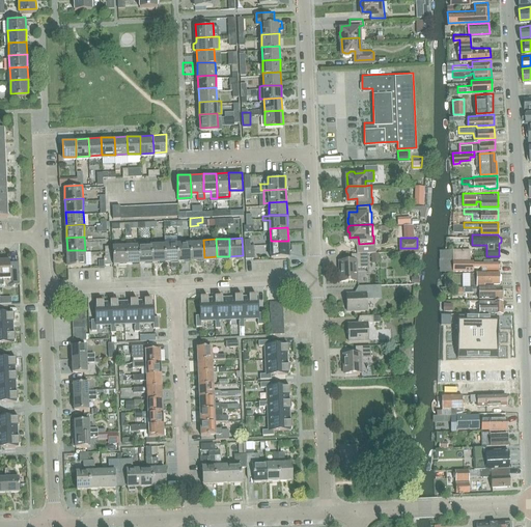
[(191,240),(177,241),(178,258),(191,258),(191,240)]
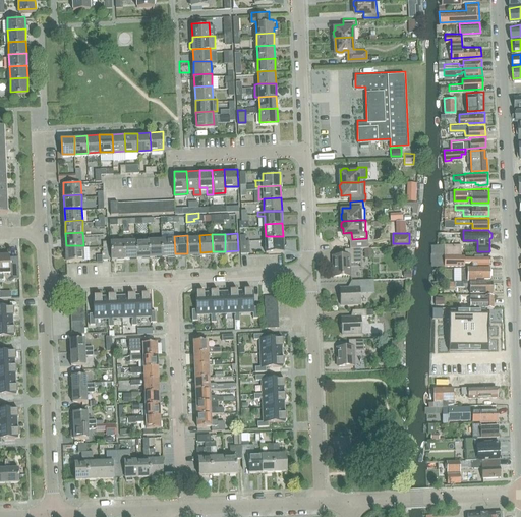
[(199,235),(187,235),(187,253),(200,252),(199,235)]
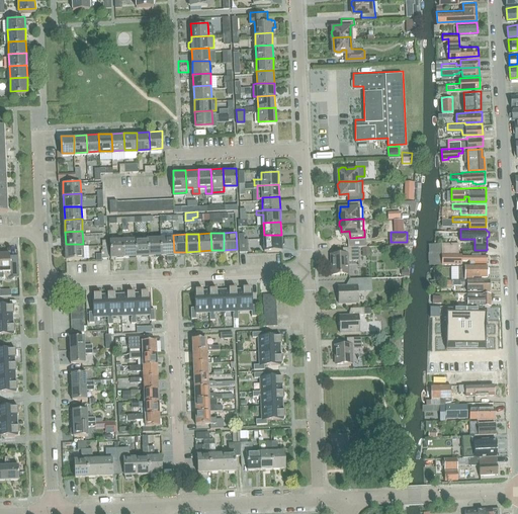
[(173,235),(161,236),(162,253),(174,252),(173,235)]
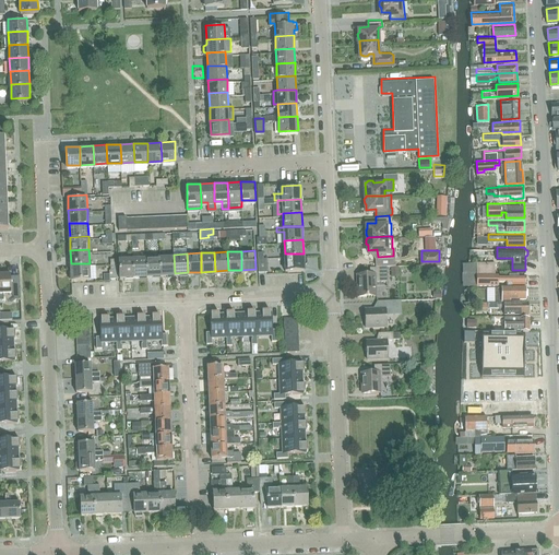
[(304,254),(285,254),(285,268),(304,267),(304,266),(306,266),(307,263),(307,259),(305,257),(304,257),(304,254)]
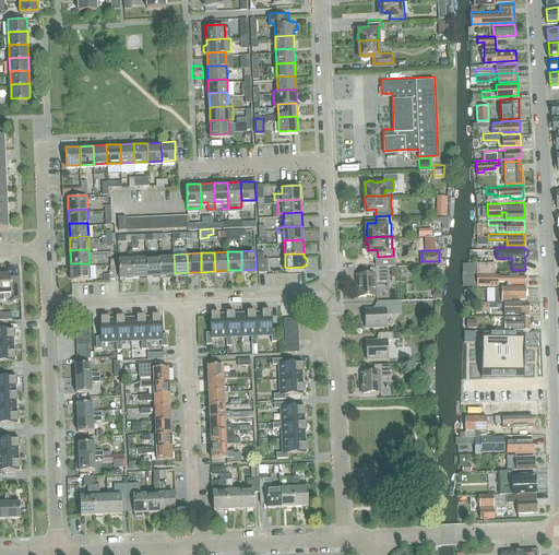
[(159,255),(146,256),(147,274),(161,273),(159,255)]
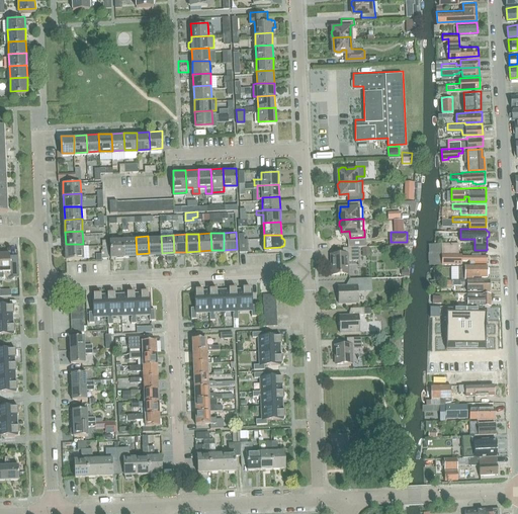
[(161,236),(148,236),(149,253),(162,253),(161,236)]
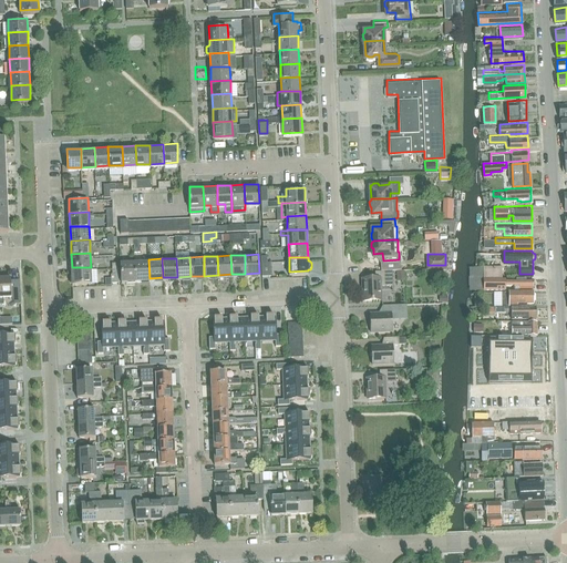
[(268,265),(267,258),(261,259),(263,273),(271,273),(271,265),(268,265)]
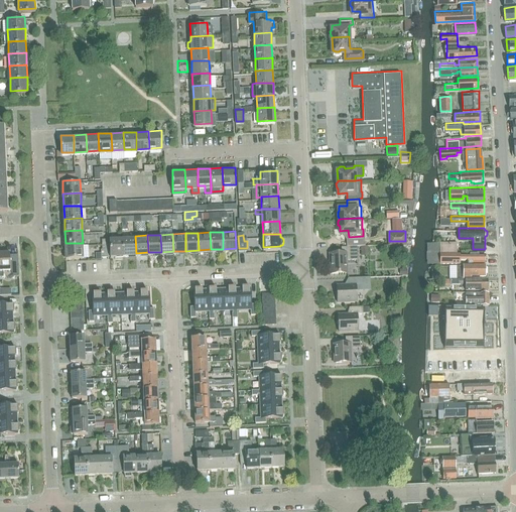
[(123,253),(123,236),(110,237),(111,254),(123,253)]
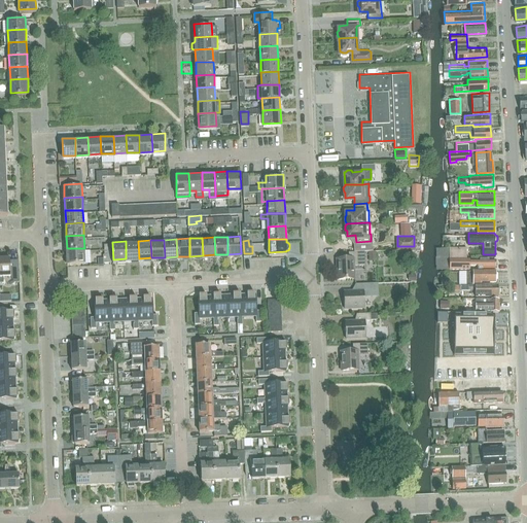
[(138,241),(126,241),(126,258),(139,258),(138,241)]
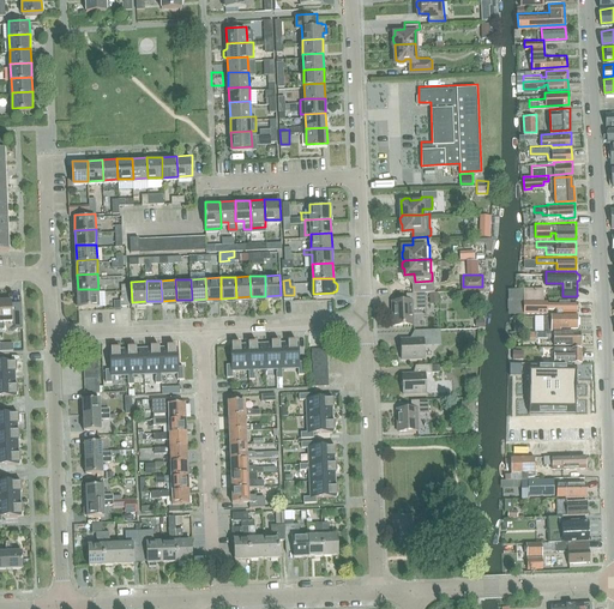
[(523,285),(523,299),(543,299),(543,285),(523,285)]
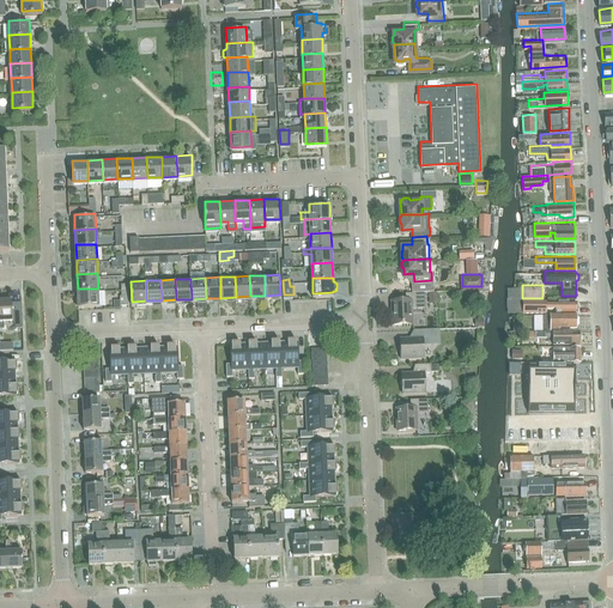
[(98,289),(78,289),(78,304),(98,303),(98,289)]
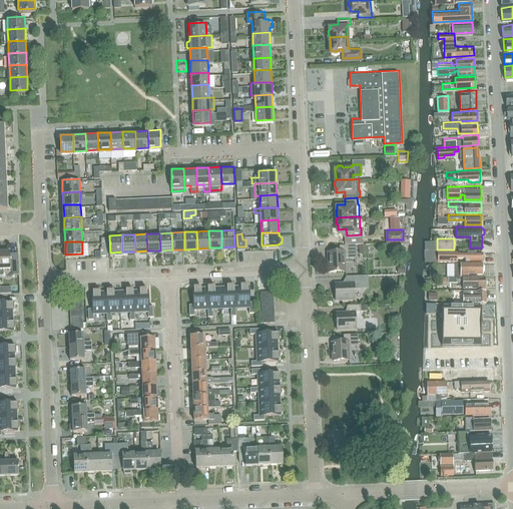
[(345,256),(355,256),(355,242),(339,242),(340,248),(328,248),(328,270),(346,269),(345,256)]
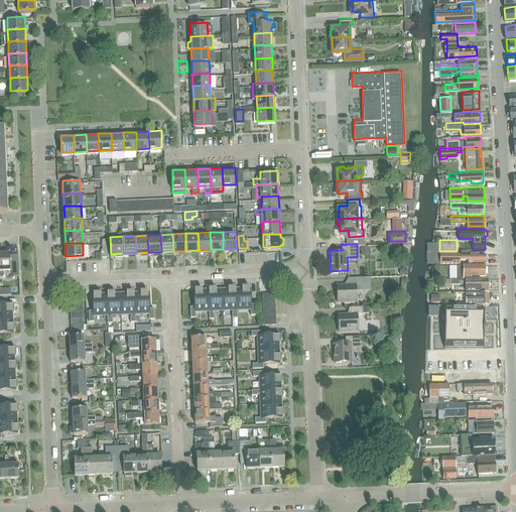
[(2,250),(0,250),(0,273),(3,274),(3,267),(10,267),(14,273),(19,273),(18,252),(10,252),(9,250),(9,249),(8,248),(3,248),(2,249),(2,250)]
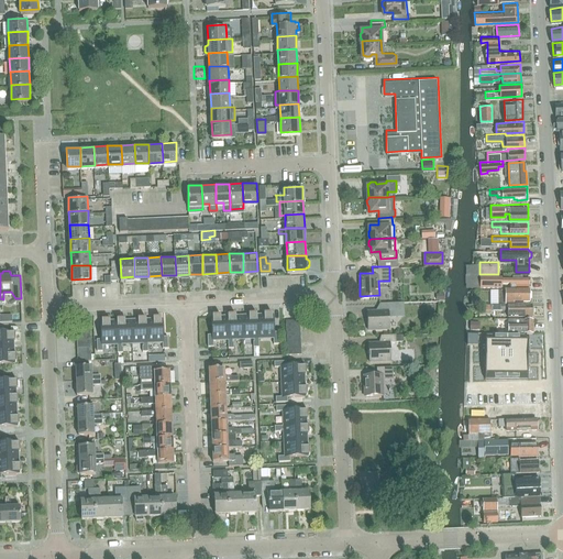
[(498,274),(479,274),(479,285),(501,285),(501,281),(510,281),(510,285),(529,284),(529,274),(510,275),(510,274),(501,274),(498,274)]
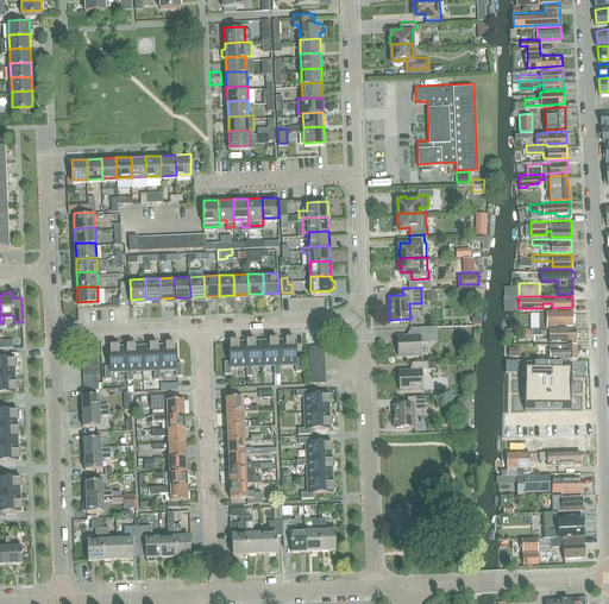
[(556,326),(556,323),(572,323),(572,310),(540,310),(540,326),(556,326)]
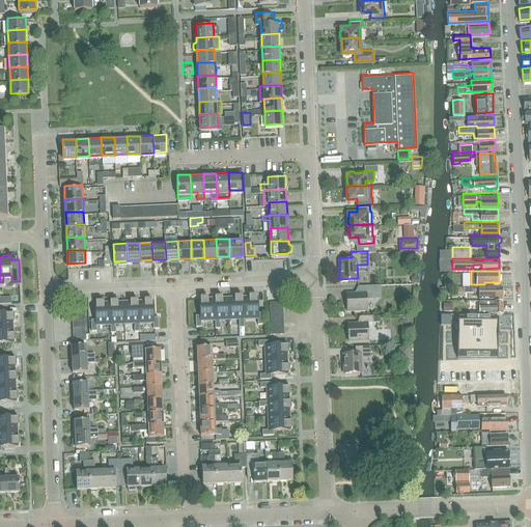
[(359,290),(346,290),(347,308),(367,307),(366,289),(375,289),(375,282),(358,283),(359,290)]
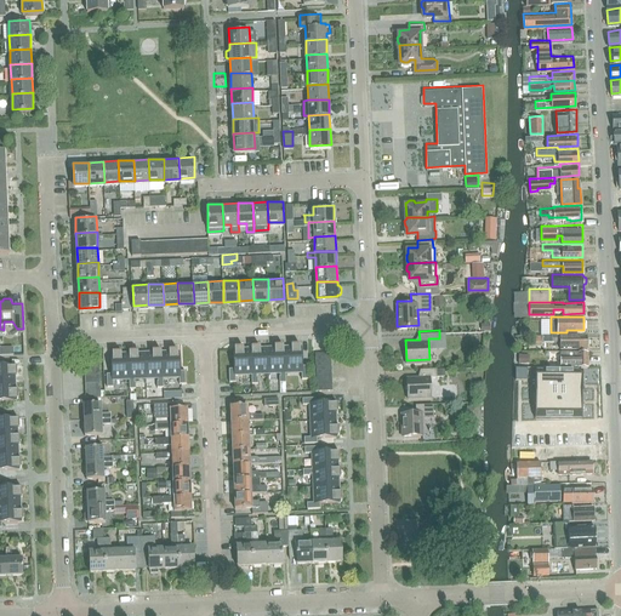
[(557,338),(557,337),(560,337),(560,346),(587,346),(587,341),(588,341),(588,336),(587,336),(587,332),(541,332),(541,338),(557,338)]
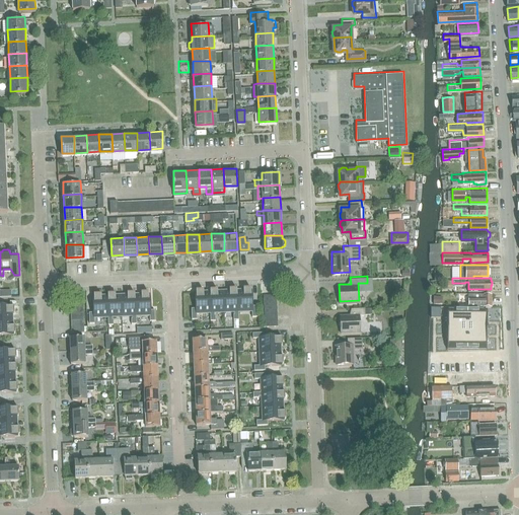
[(252,303),(251,287),(250,287),(250,285),(243,285),(243,287),(237,287),(238,308),(252,308),(252,314),(257,313),(256,303),(252,303)]
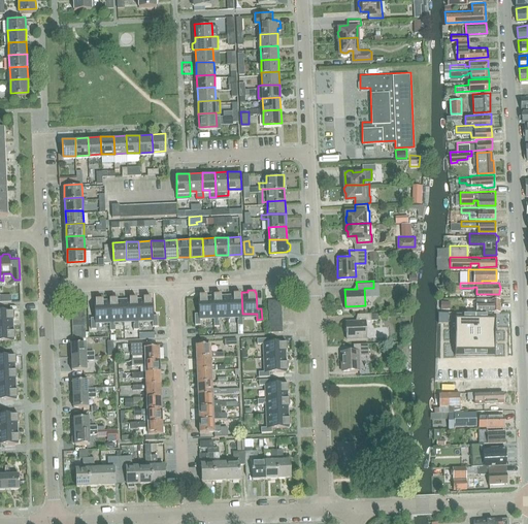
[(228,315),(227,293),(221,293),(221,291),(213,292),(213,294),(213,315),(213,323),(220,323),(219,318),(218,318),(218,315),(228,315)]
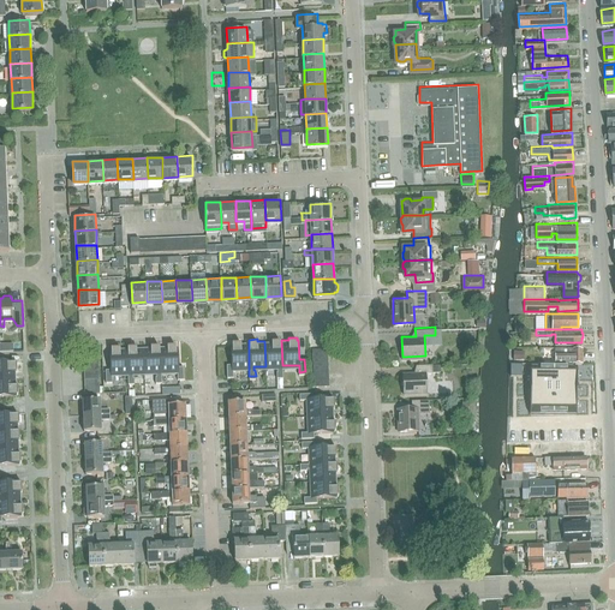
[(282,365),(281,340),(280,341),(280,339),(272,339),(272,341),(264,341),(266,366),(278,365),(278,369),(276,369),(276,375),(282,375),(282,365)]
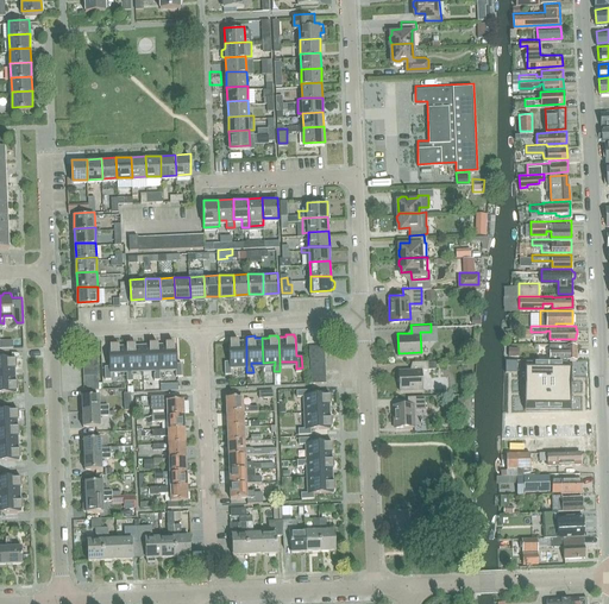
[(246,363),(246,339),(239,339),(238,337),(230,337),(230,339),(228,339),(230,358),(225,358),(225,371),(231,371),(231,364),(246,363)]
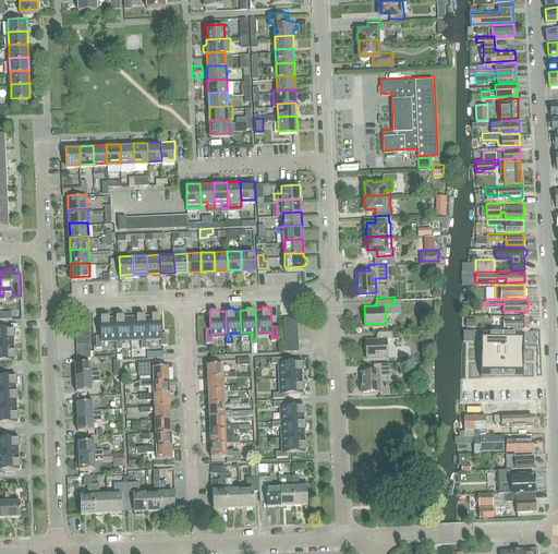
[(167,341),(166,330),(161,330),(160,313),(159,313),(159,311),(152,311),(152,313),(145,314),(146,336),(161,336),(161,342),(167,341)]
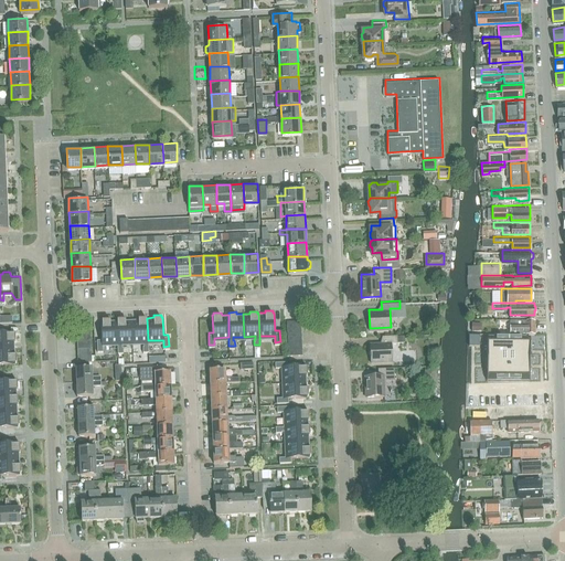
[(132,341),(131,318),(126,318),(125,316),(117,317),(117,319),(118,341),(117,341),(118,350),(124,350),(123,345),(121,341),(132,341)]
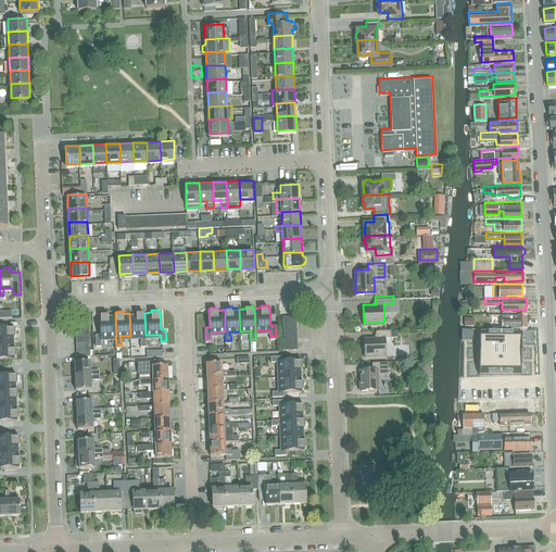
[(146,335),(144,313),(144,311),(136,311),(136,313),(129,313),(130,336),(141,335),(141,338),(140,338),(140,345),(146,343),(146,335)]
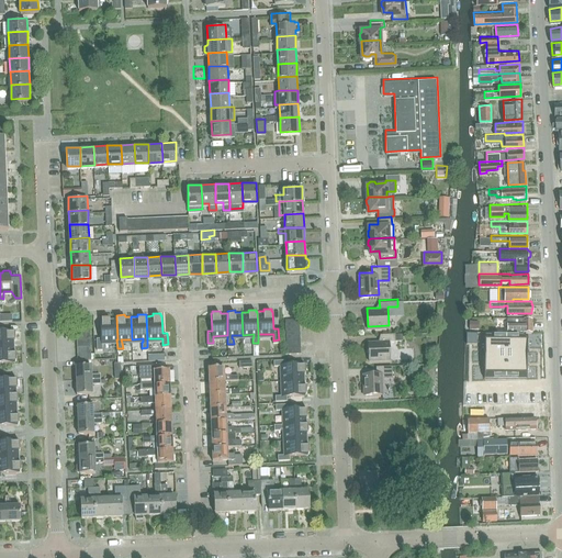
[(117,339),(116,317),(110,317),(110,315),(101,315),(101,317),(100,317),(101,335),(97,335),(97,347),(102,347),(102,341),(116,339),(117,339)]
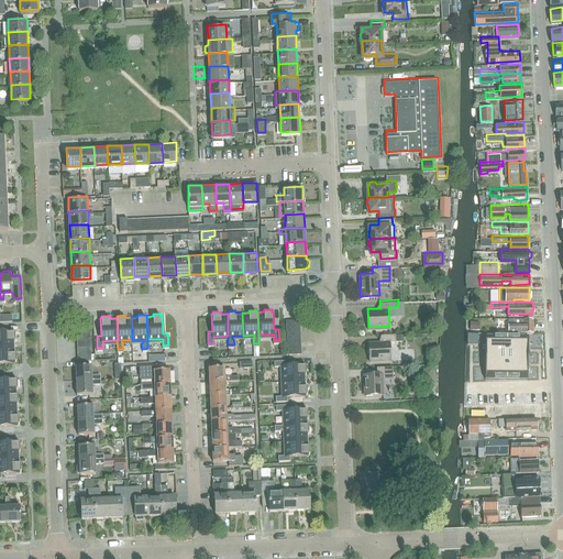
[(508,330),(533,330),(533,316),(508,316),(508,330)]
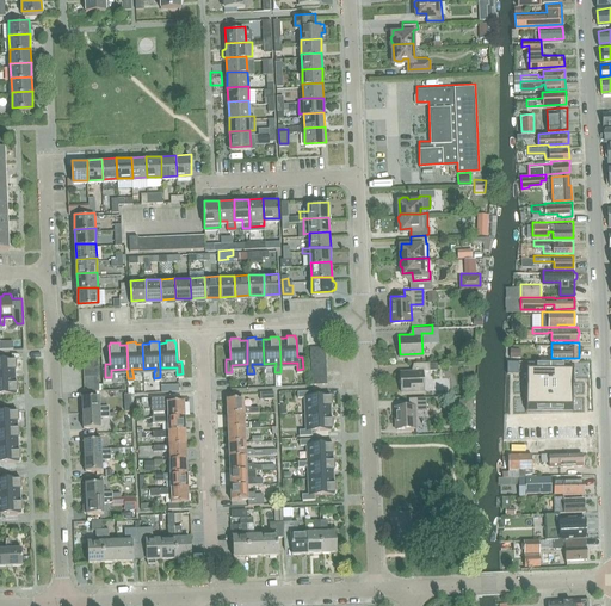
[(0,373),(14,373),(14,365),(17,365),(17,357),(14,357),(0,357),(0,373)]
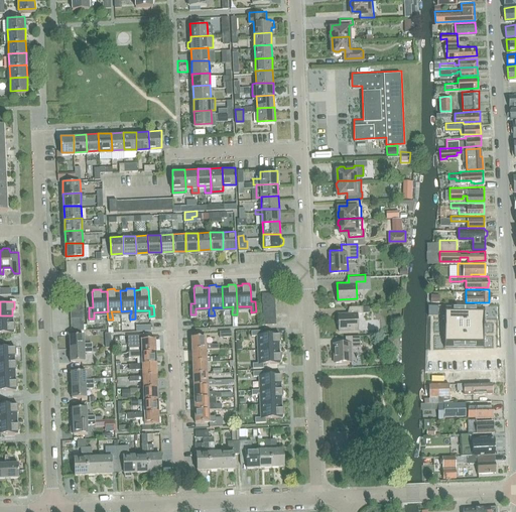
[(349,311),(338,311),(339,329),(358,328),(357,310),(363,310),(370,310),(370,303),(363,304),(363,303),(349,304),(349,311)]
